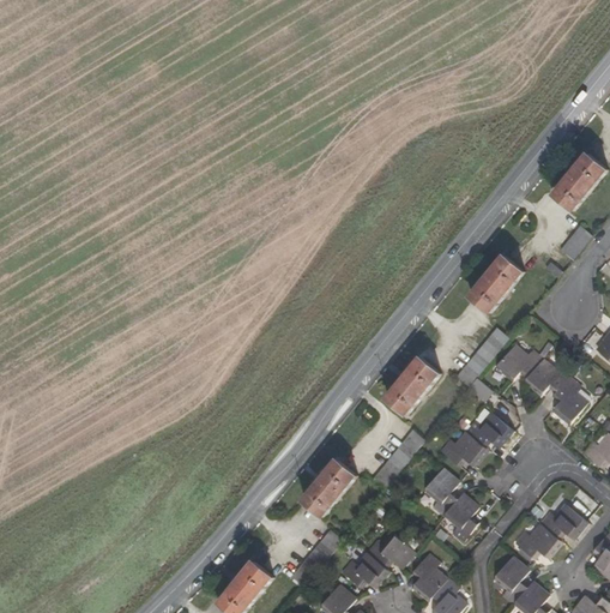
[(572,211),(605,169),(587,154),(553,194),(572,211)]
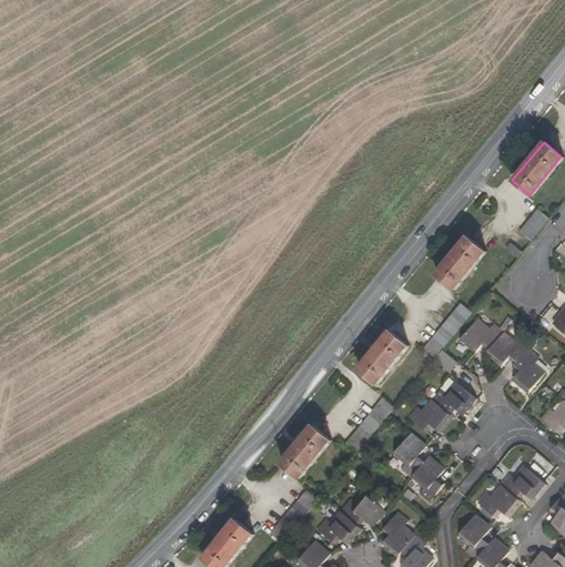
[(517,232),(528,241),(547,219),(536,209),(517,232)]
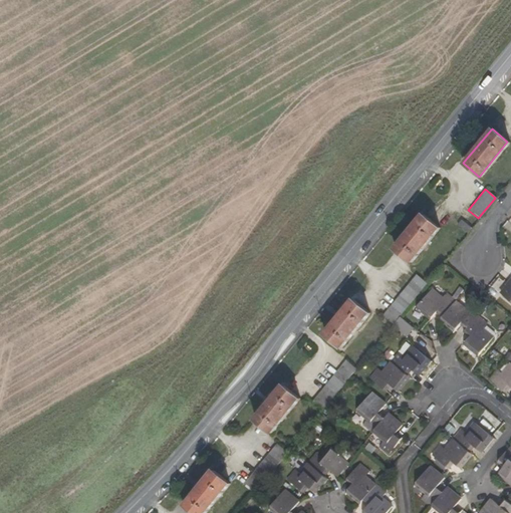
[(438,228),(422,215),(394,249),(409,262),(438,228)]
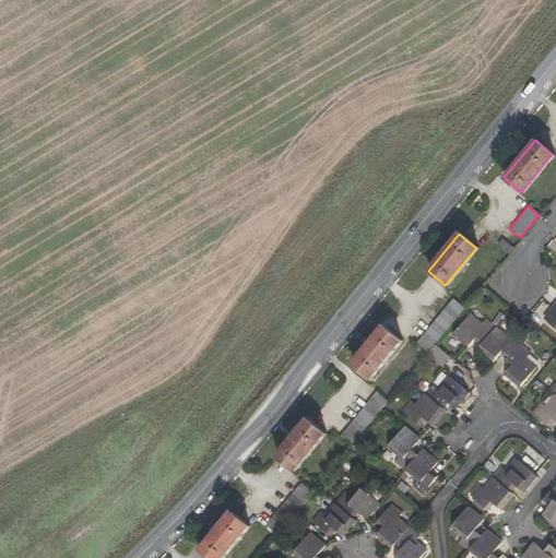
[(496,245),(506,253),(511,248),(501,239),(496,245)]
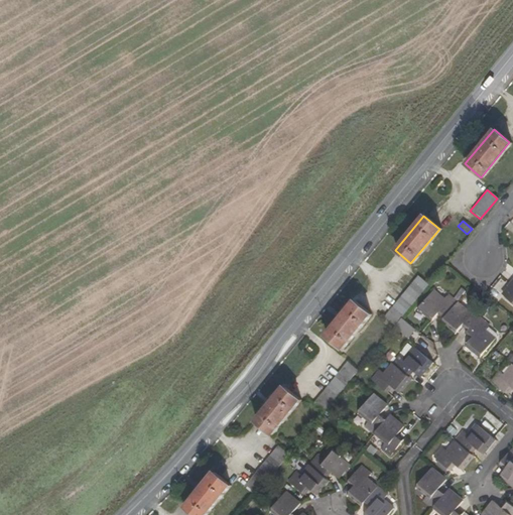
[(512,274),(511,277),(505,285),(506,286),(500,293),(512,303),(512,274)]
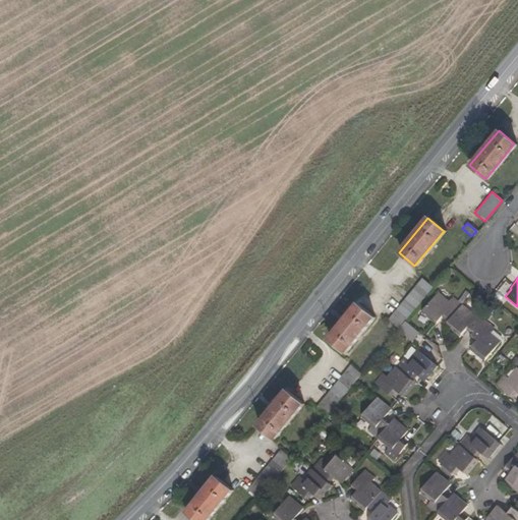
[(412,289),(422,297),(430,286),(421,279),(412,289)]
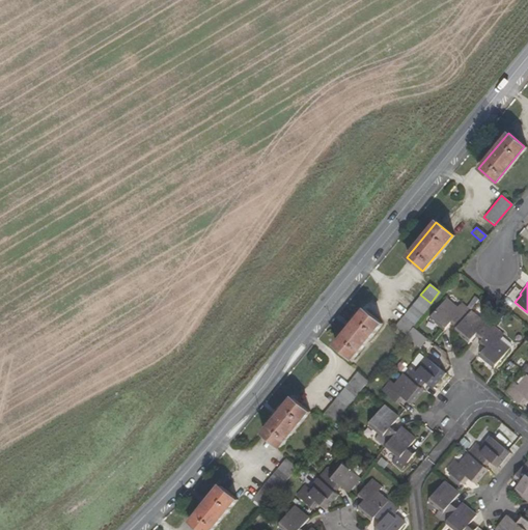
[(443,329),(449,322),(451,319),(457,325),(455,327),(453,329),(468,341),(473,335),(475,332),(481,337),(491,326),(493,323),(483,314),(480,317),(470,309),(469,310),(459,302),(455,307),(444,299),(428,317),(443,329)]
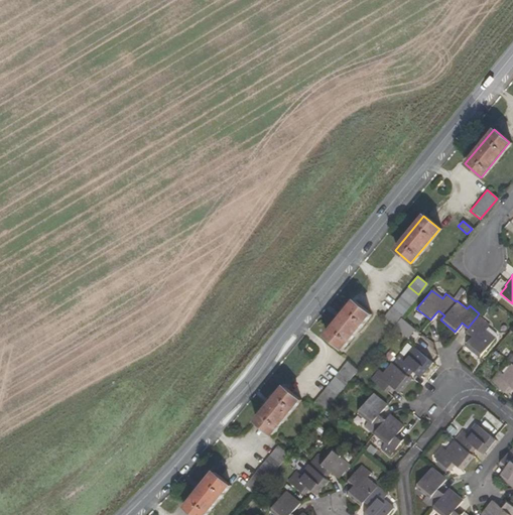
[(393,325),(395,322),(410,304),(400,296),(384,316),(393,325)]
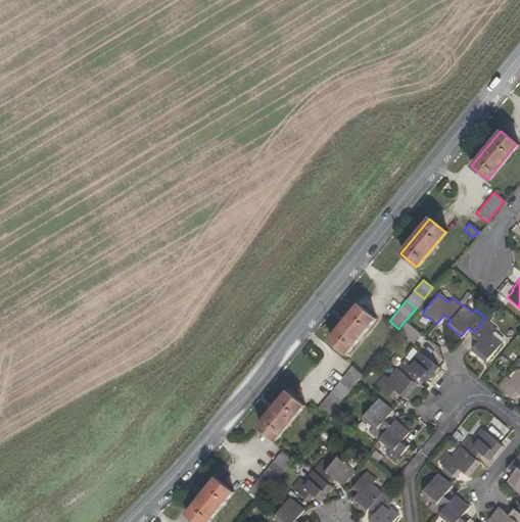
[(375,318),(359,304),(329,339),(345,353),(375,318)]
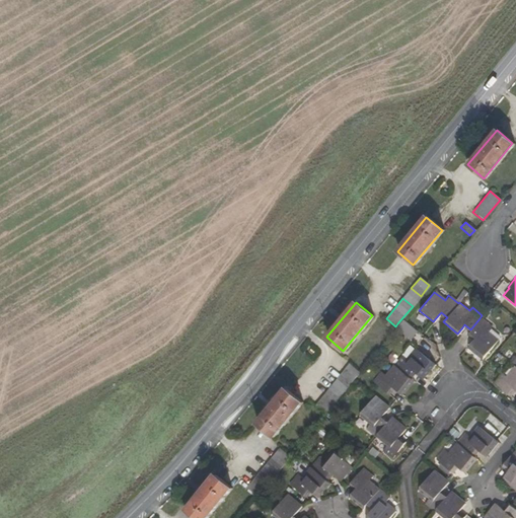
[(472,341),(467,346),(481,358),(497,341),(486,331),(490,326),(480,318),(470,329),(468,333),(474,338),(472,341)]
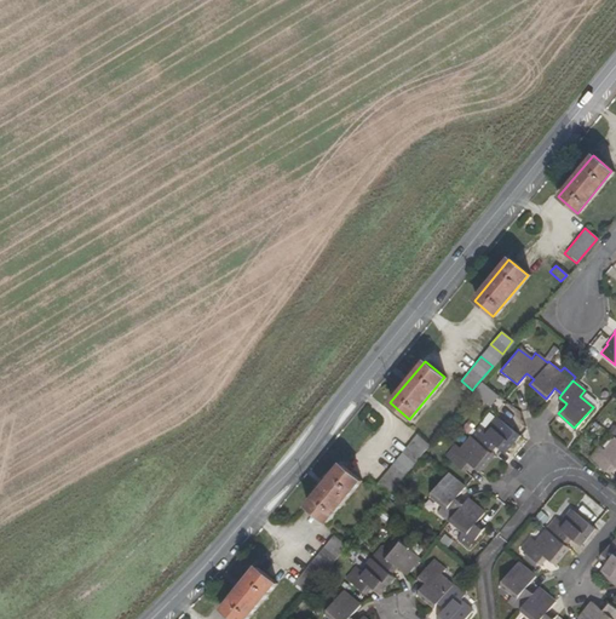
[(473,391),(489,405),(498,395),(481,382),(473,391)]
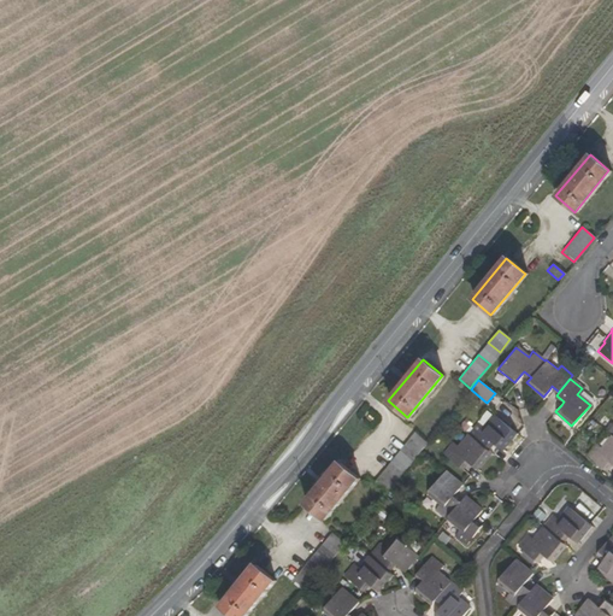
[(489,439),(491,443),(500,449),(514,432),(493,414),(482,426),(477,422),(467,434),(483,446),(489,439)]
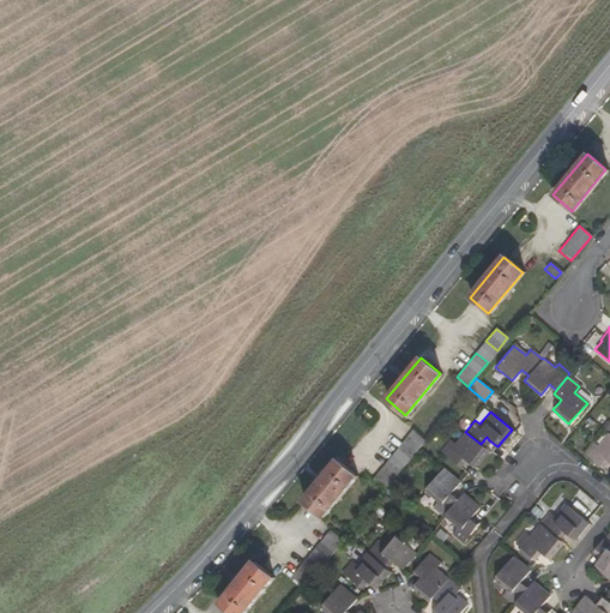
[(384,488),(404,463),(423,440),(412,430),(393,454),(373,479),(384,488)]
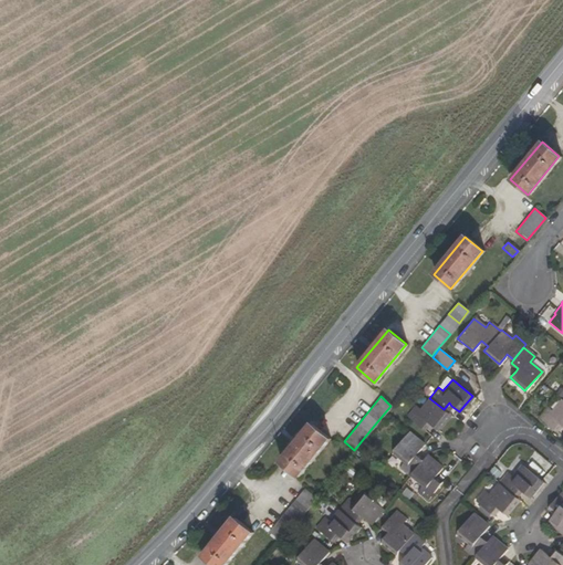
[(562,396),(561,399),(551,410),(546,406),(538,418),(552,430),(559,422),(561,425),(562,426),(562,396)]
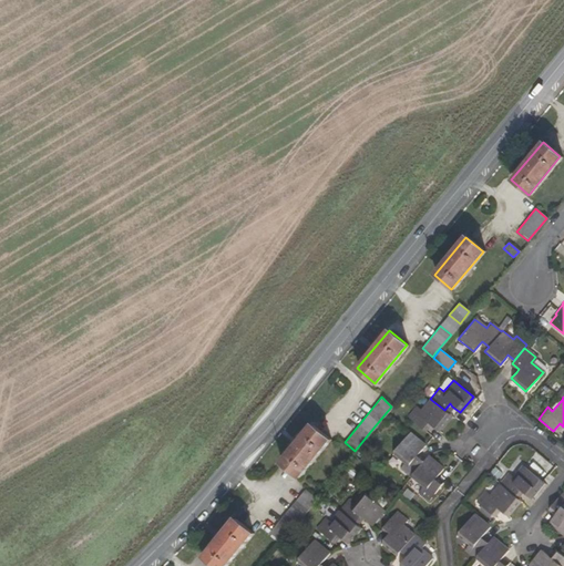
[(450,415),(447,412),(444,410),(430,399),(420,410),(416,405),(407,417),(421,429),(427,422),(430,424),(438,431),(450,415)]
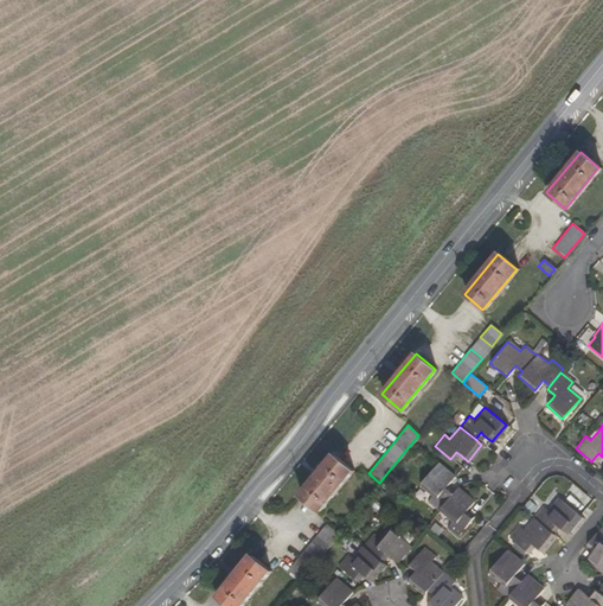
[(456,452),(450,459),(454,463),(460,454),(456,452)]
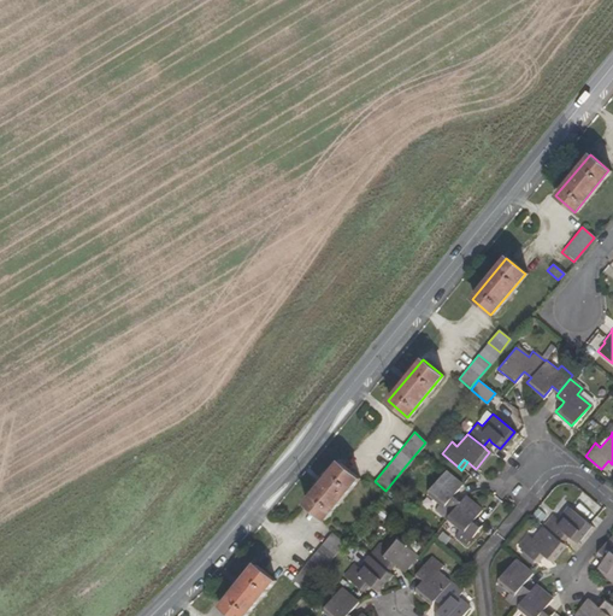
[(611,463),(608,461),(601,469),(605,471),(611,463)]
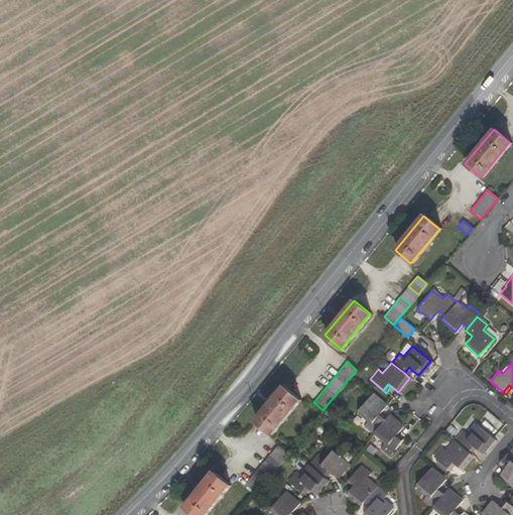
[(299,400),(282,386),(255,420),(271,433),(299,400)]
